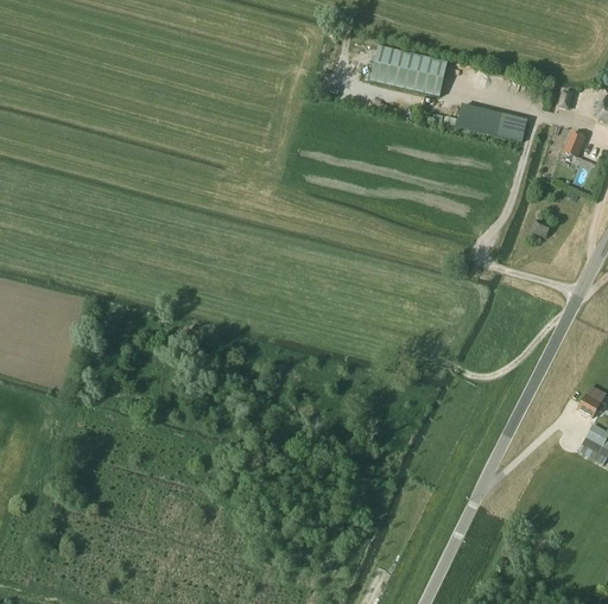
[(378,45),(369,80),(439,96),(448,61),(378,45)]
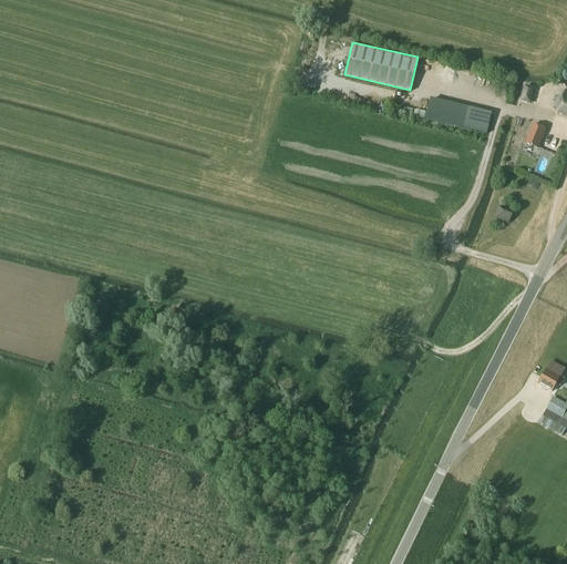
[(529,101),(534,86),(525,84),(522,99),(529,101)]
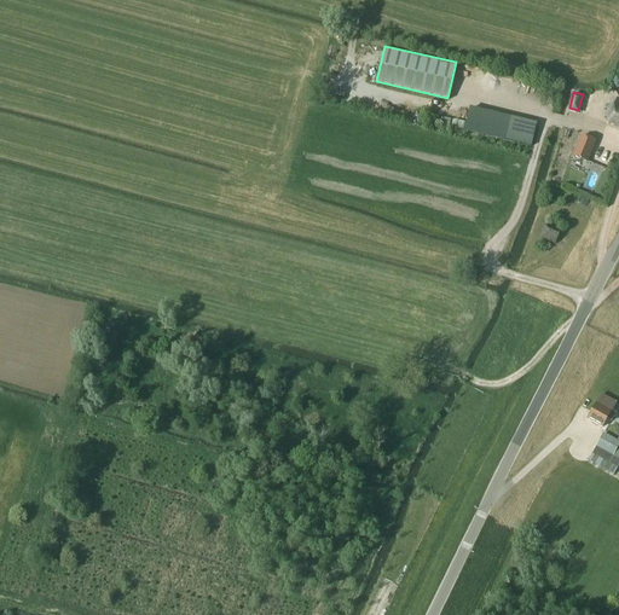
[(618,125),(618,97),(617,97),(607,121),(618,125)]
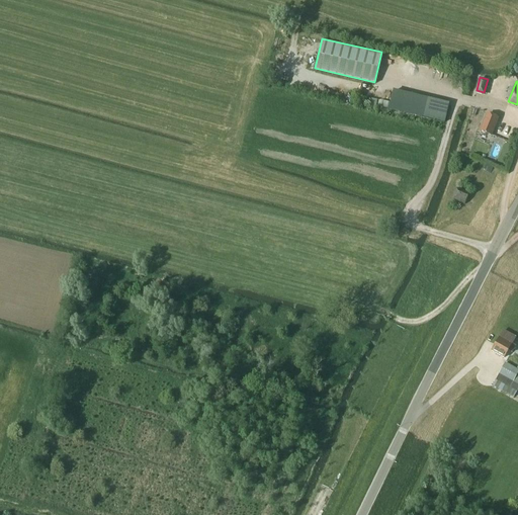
[(444,120),(449,101),(393,88),(389,106),(444,120)]
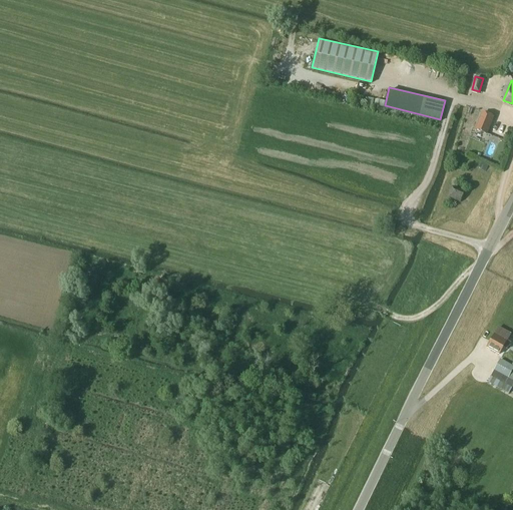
[(483,110),(476,127),(486,131),(493,115),(483,110)]
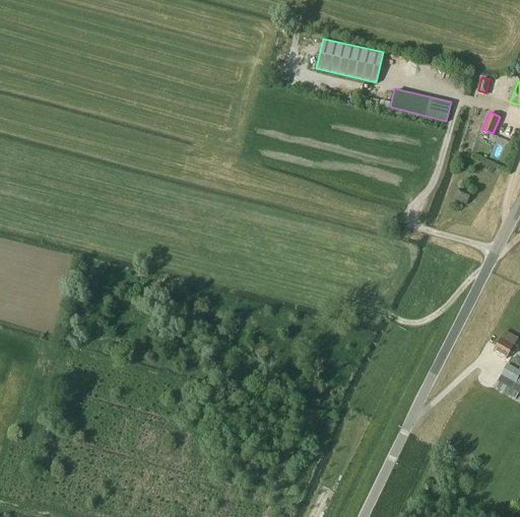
[(471,193),(458,189),(455,200),(468,204),(471,193)]
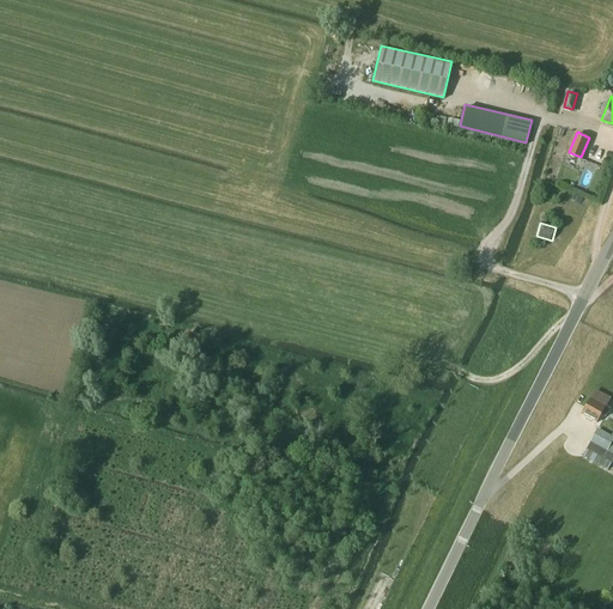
[(610,396),(595,389),(582,412),(596,420),(601,412),(606,415),(611,407),(606,403),(610,396)]
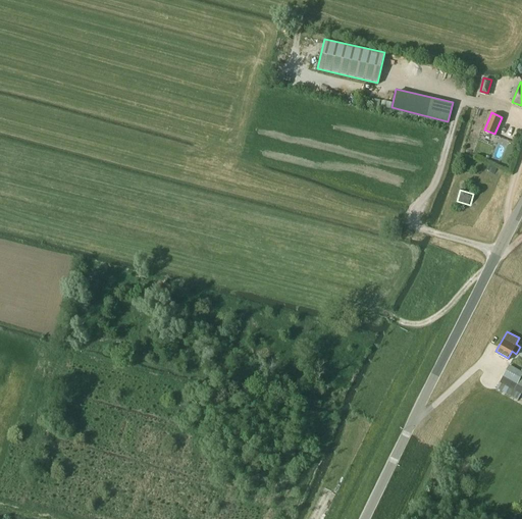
[(521,366),(520,369),(509,363),(499,381),(521,393),(521,390),(521,366)]
